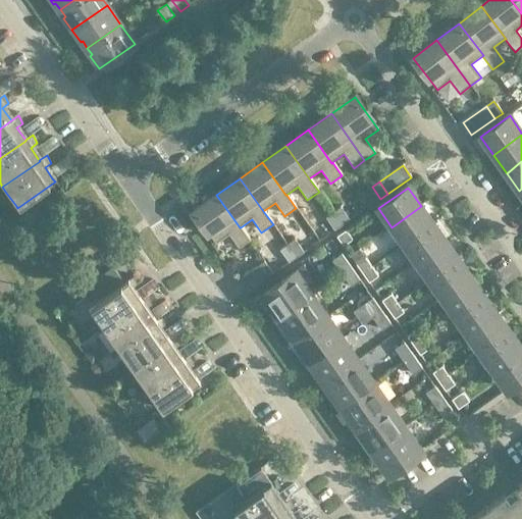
[(240,227),(216,195),(193,211),(216,245),(228,236),(239,249),(250,241),(241,227),(240,227)]
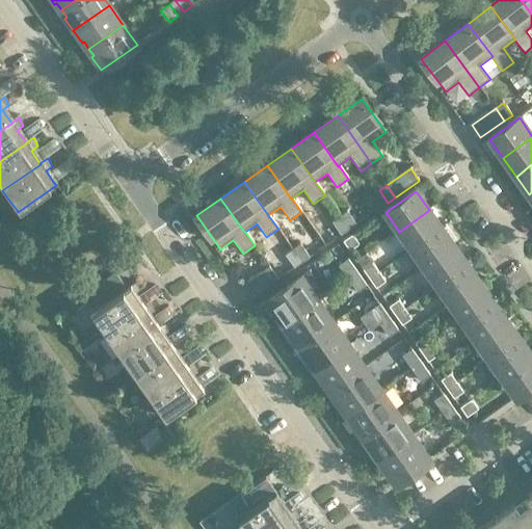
[(442,229),(429,210),(399,232),(411,249),(442,229)]
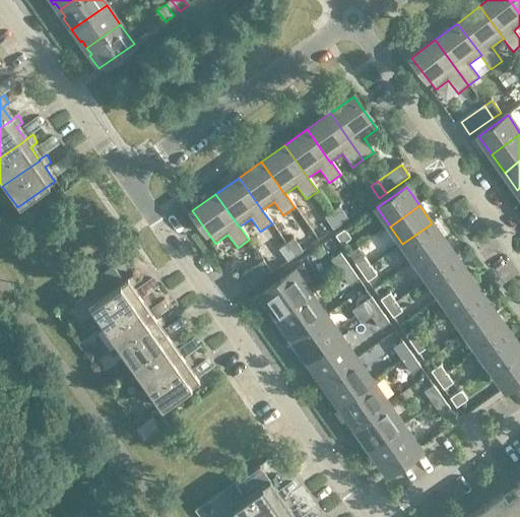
[(339,207),(332,213),(340,225),(348,220),(339,207)]
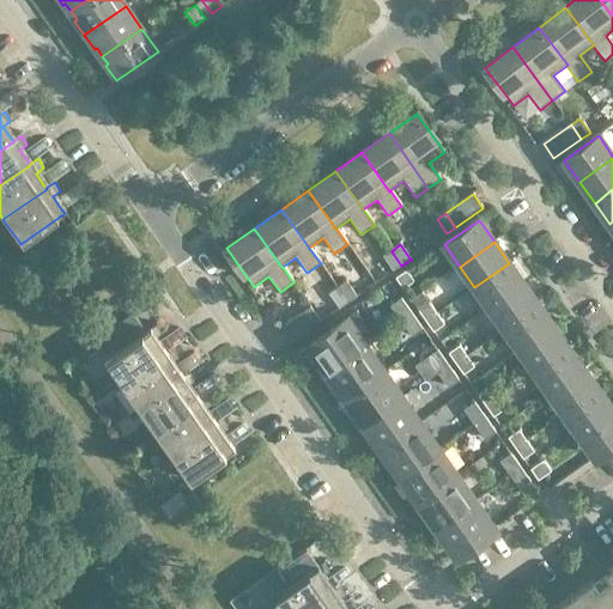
[(401,266),(392,251),(382,257),(393,272),(401,266)]
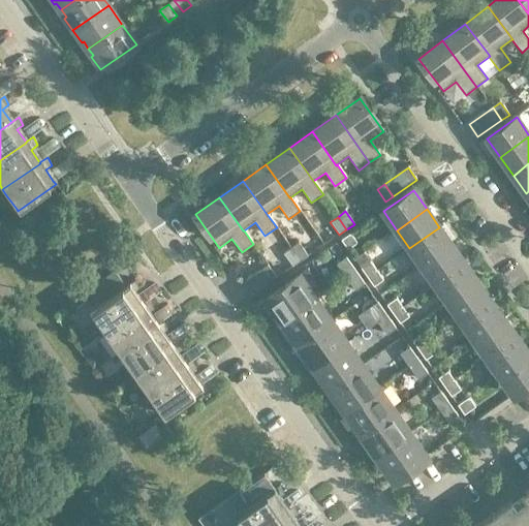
[(453,246),(439,227),(409,248),(423,267),(453,246)]
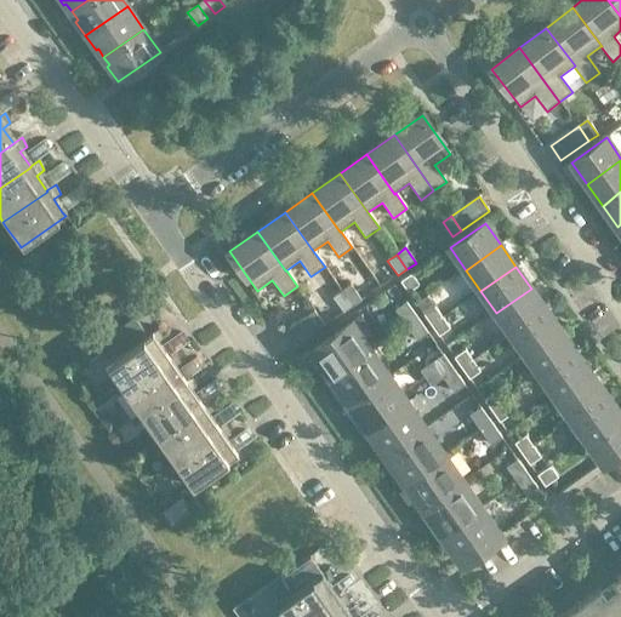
[(419,286),(411,275),(400,283),(408,293),(419,286)]
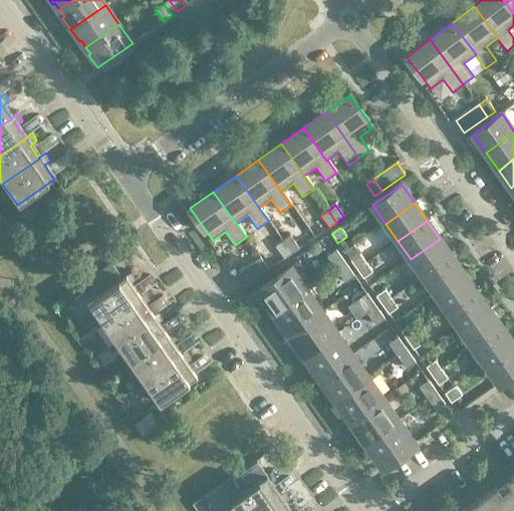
[(290,237),(283,242),(291,255),(298,249),(290,237)]
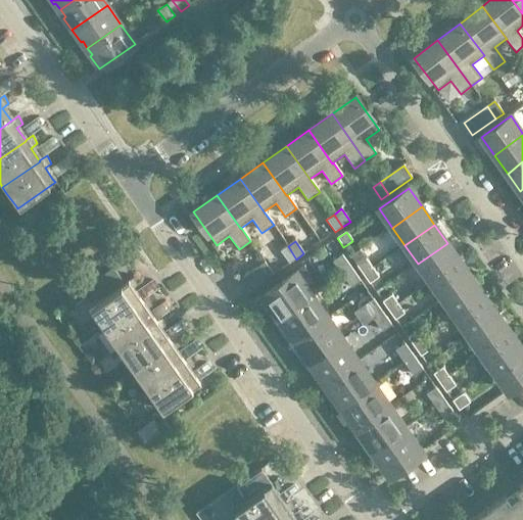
[(460,262),(447,243),(418,264),(430,282),(460,262)]
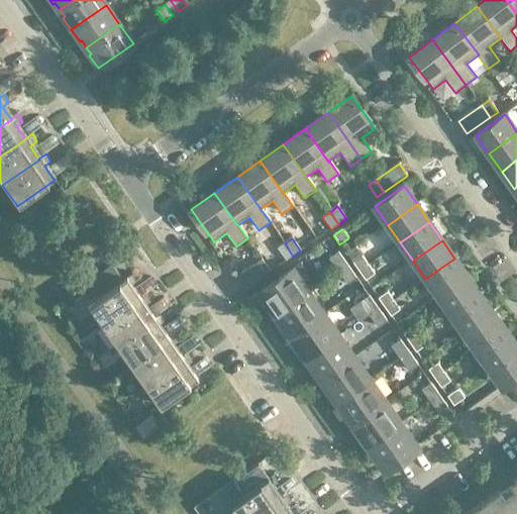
[(293,257),(285,243),(277,249),(286,262),(293,257)]
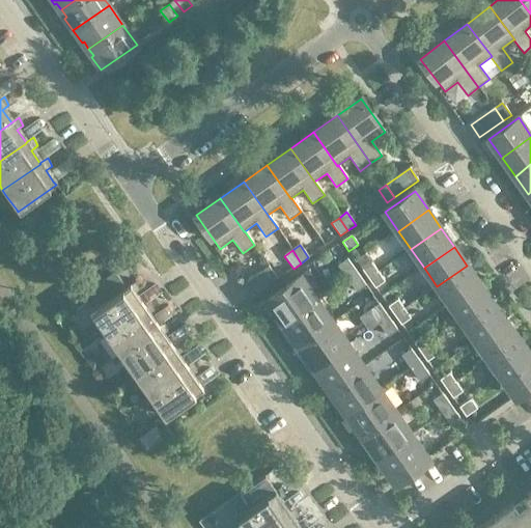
[(357,273),(347,259),(338,267),(347,279),(357,273)]
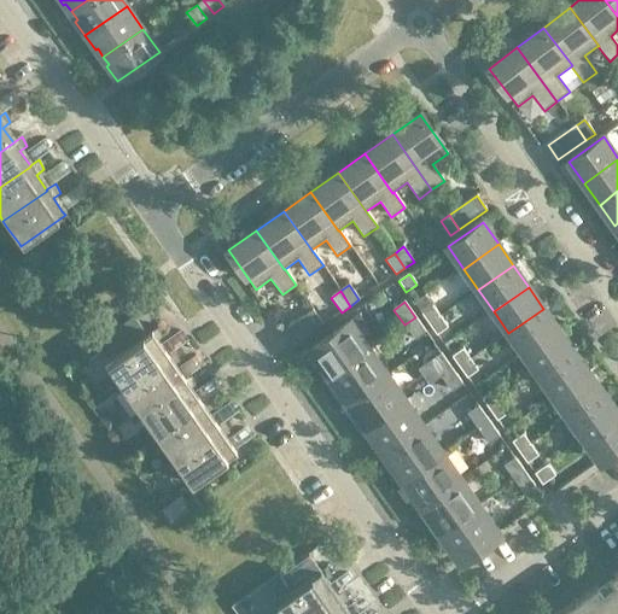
[(432,307),(421,314),(429,325),(439,317),(432,307)]
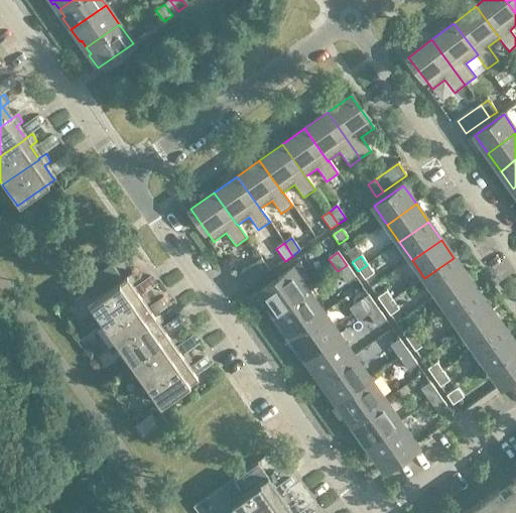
[(467,275),(454,258),(424,278),(437,296),(467,275)]
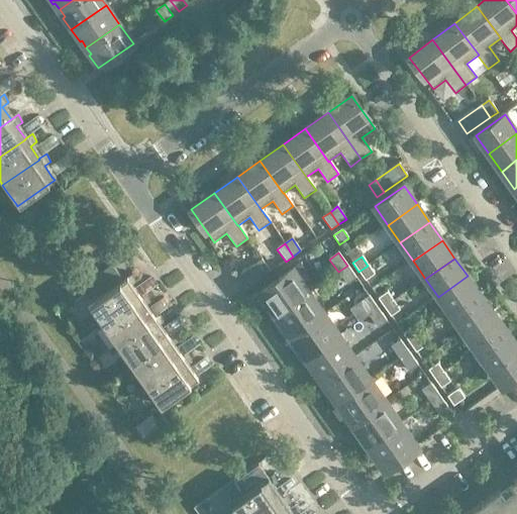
[(239,276),(247,288),(271,273),(262,260),(239,276)]
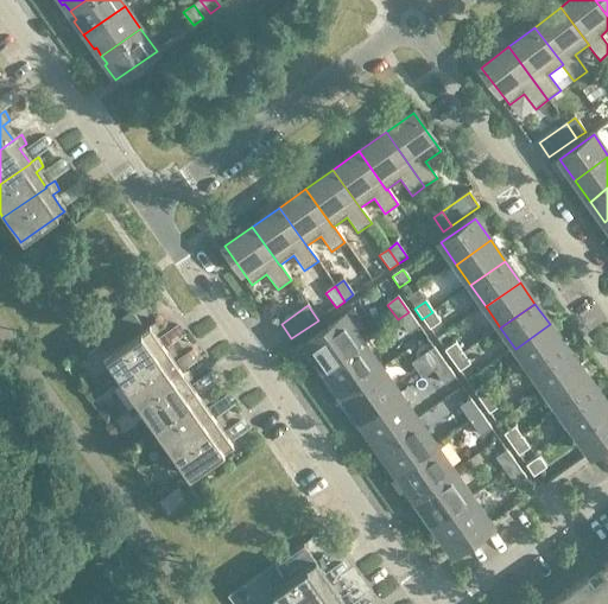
[(372,337),(353,311),(305,344),(324,372),(363,344),(372,337)]
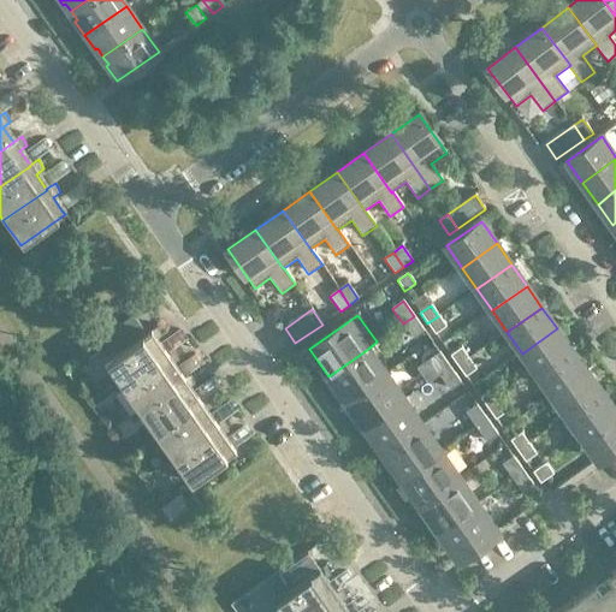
[(424,331),(414,316),(403,324),(413,339),(424,331)]
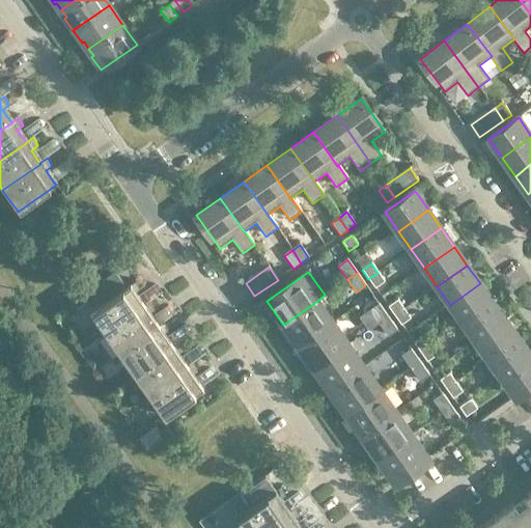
[(385,282),(378,273),(368,279),(375,288),(385,282)]
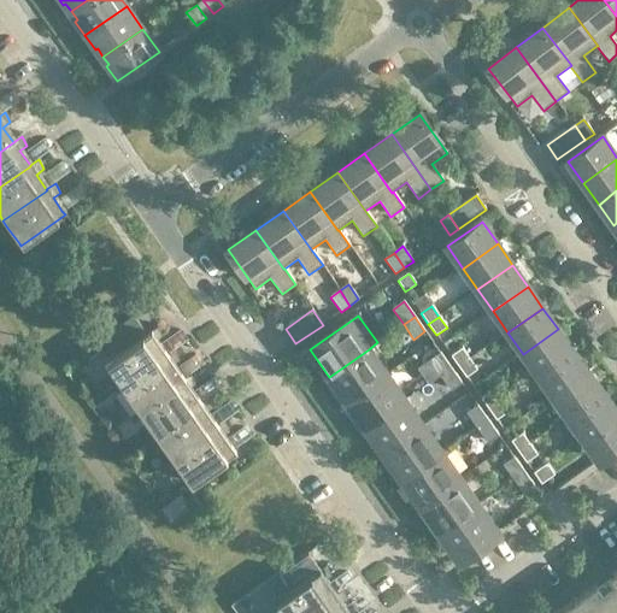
[(162,337),(158,328),(146,336),(146,335),(104,365),(110,372),(122,388),(121,389),(122,389),(165,358),(154,343),(162,337)]
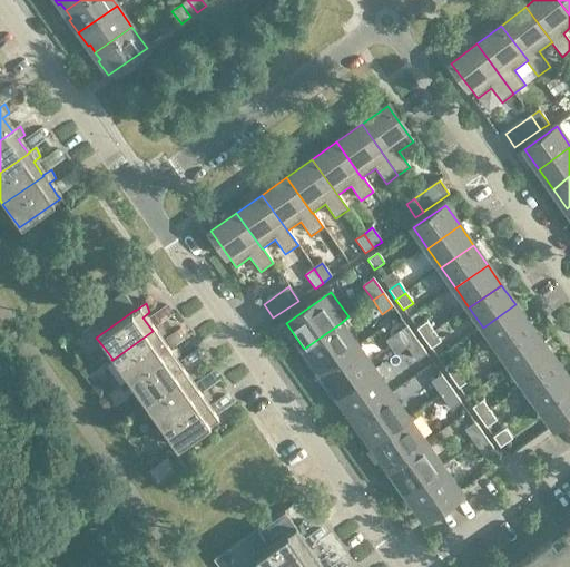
[(529,324),(516,304),(483,328),(497,346),(529,324)]
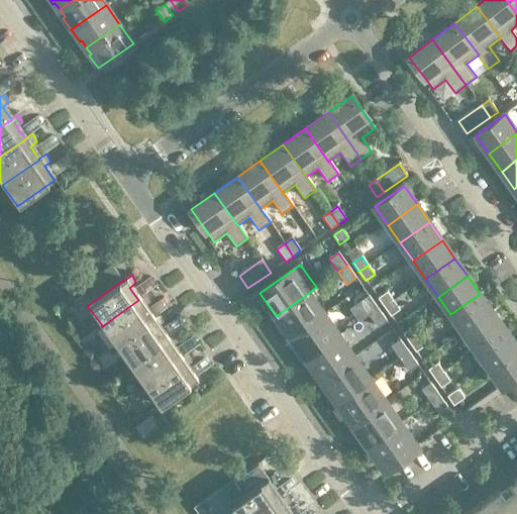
[(387,292),(378,299),(384,308),(394,301),(387,292)]
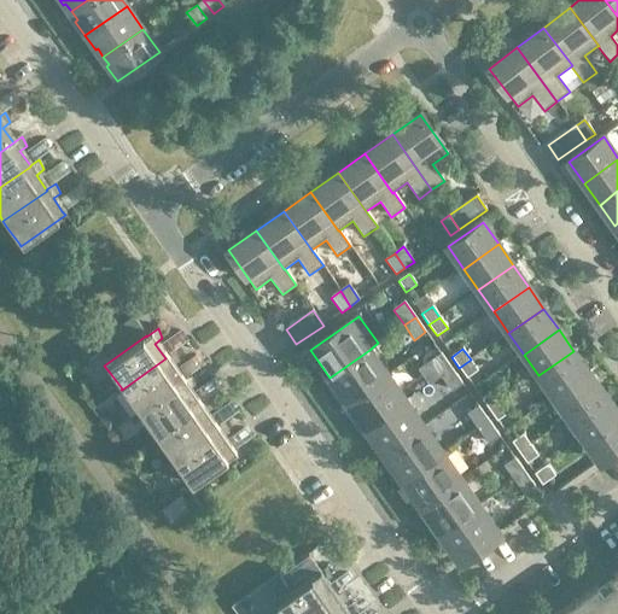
[(388,375),(369,350),(330,378),(348,403),(388,375)]
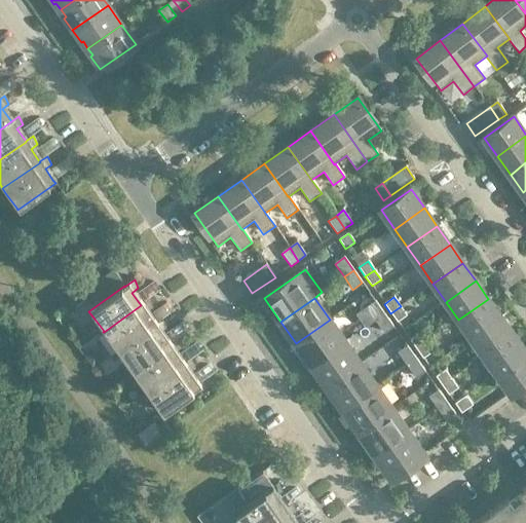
[(501,318),(488,299),(458,320),(472,338),(501,318)]
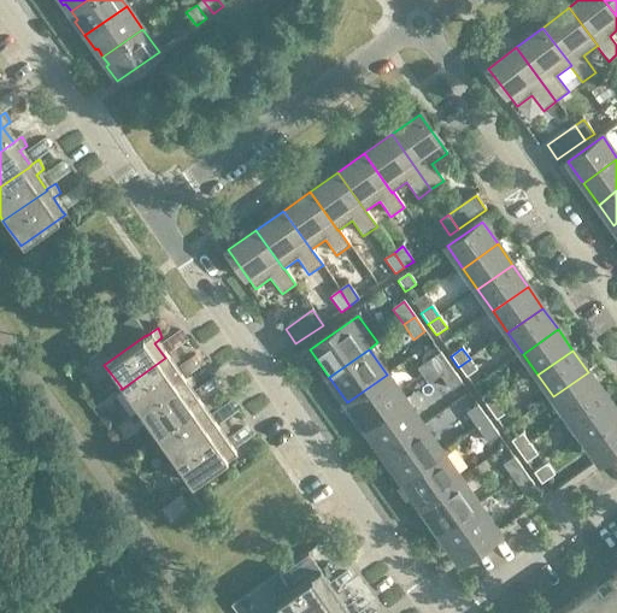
[(178,361),(174,352),(165,358),(122,389),(127,396),(137,412),(137,413),(182,382),(182,381),(171,366),(178,361)]
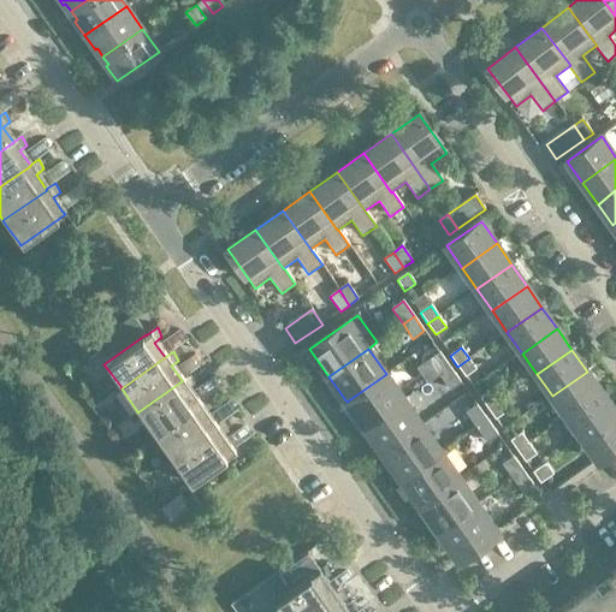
[(450,368),(439,352),(428,361),(439,375),(450,368)]
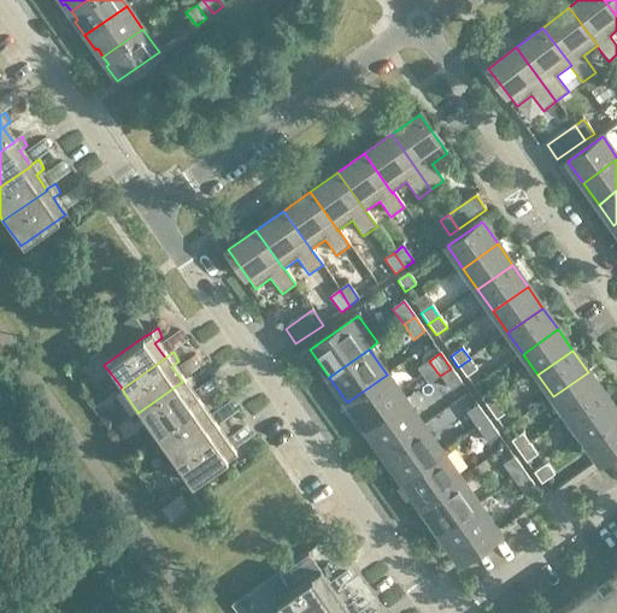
[(477,370),(470,359),(458,367),(466,378),(477,370)]
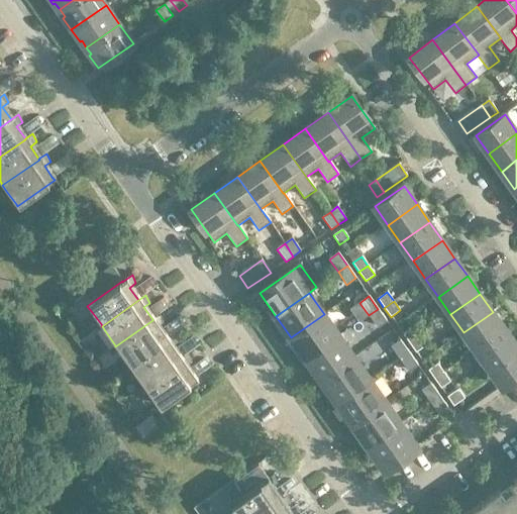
[(387,322),(378,309),(369,315),(378,328),(387,322)]
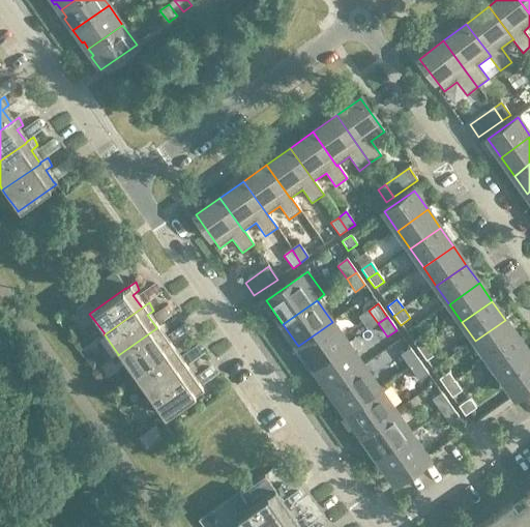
[(518,338),(505,320),(475,341),(488,359),(518,338)]
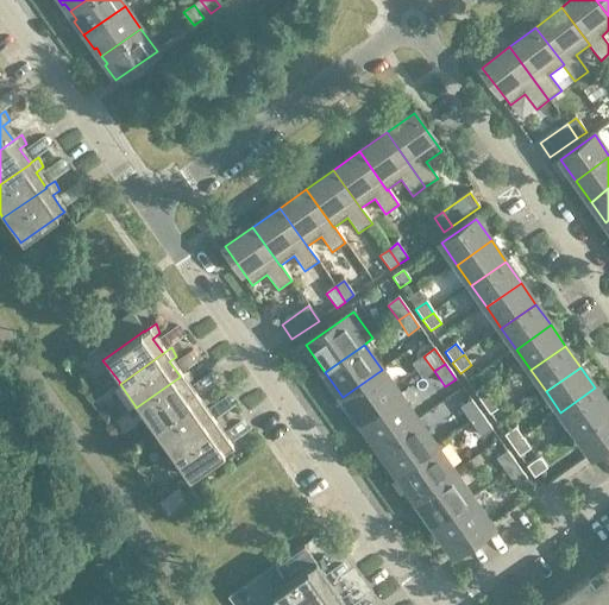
[(193,379),(188,370),(180,376),(180,377),(136,408),(140,414),(142,414),(152,430),(196,401),(196,399),(186,385),(193,379)]
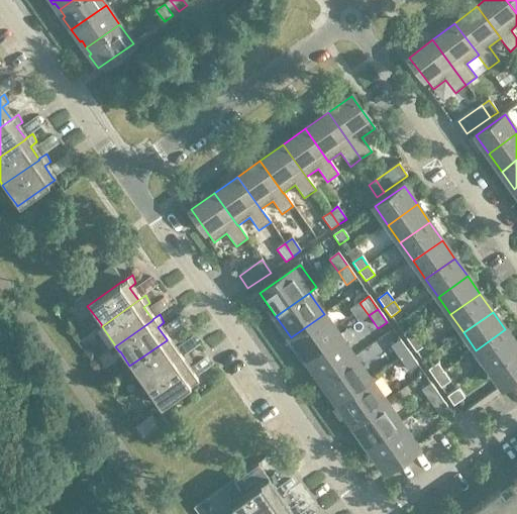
[(339,336),(324,314),(291,337),(306,360),(339,336)]
